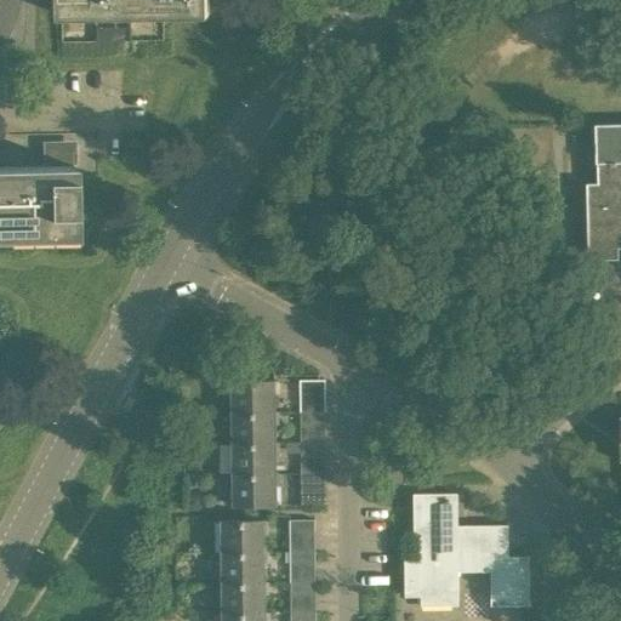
[(210,0),(60,0),(61,17),(163,15),(211,13),(210,0)]
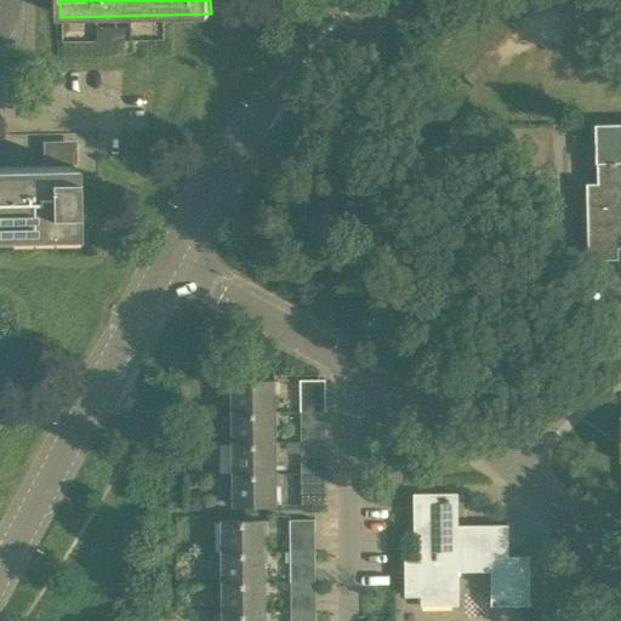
[(590,258),(617,258),(617,248),(620,246),(620,124),(596,125),(596,183),(588,183),(590,258)]
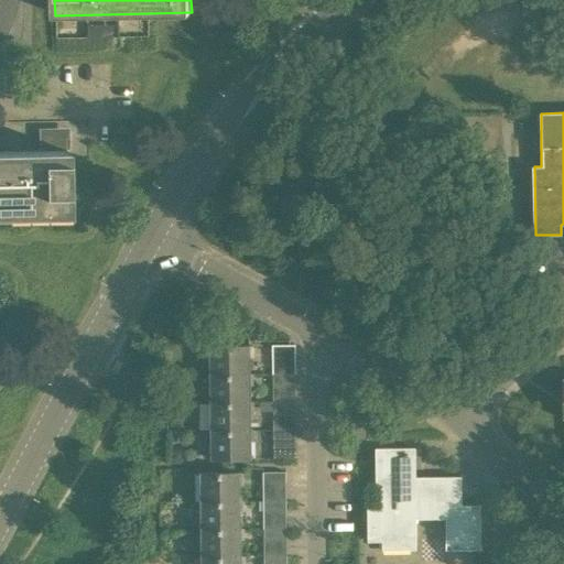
[(51,130),(39,130),(40,149),(0,149),(0,214),(65,214),(65,169),(64,130),(51,130)]
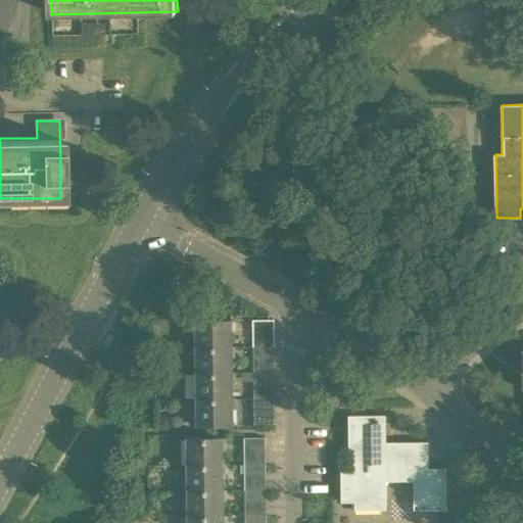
[(459,159),(452,150),(439,158),(446,168),(459,159)]
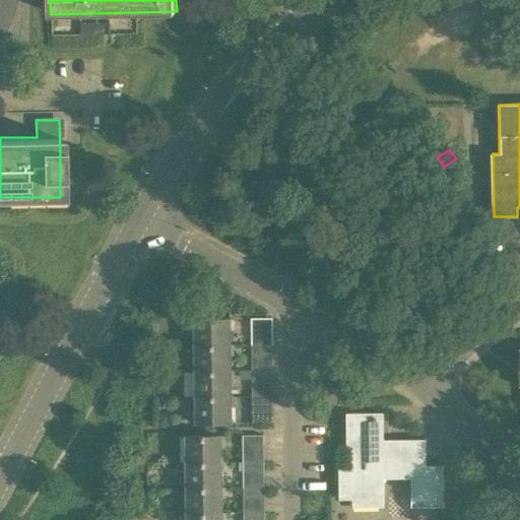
[(251,317),(252,344),(272,344),(272,317),(251,317)]
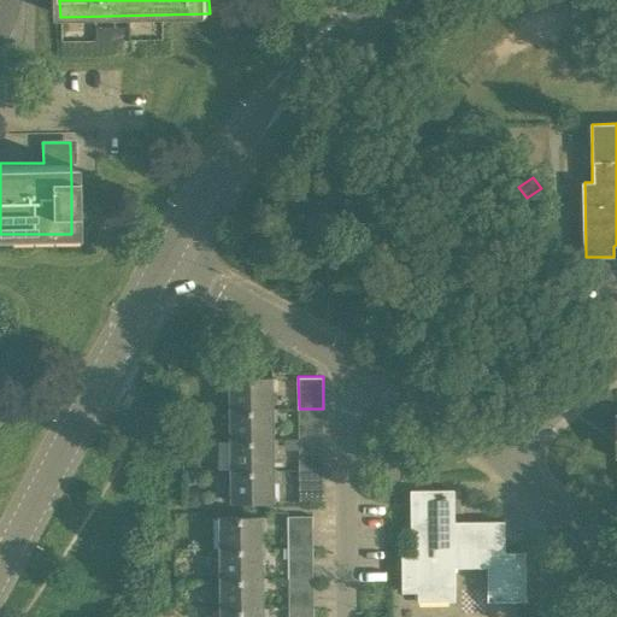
[(230,377),(230,409),(275,409),(275,377),(230,377)]
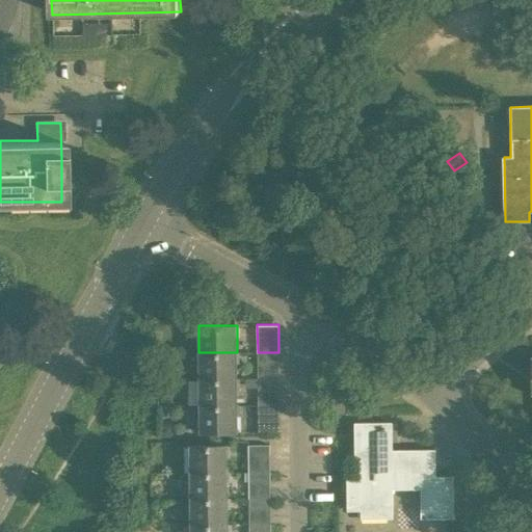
[(200,379),(237,379),(237,352),(198,352),(200,379)]
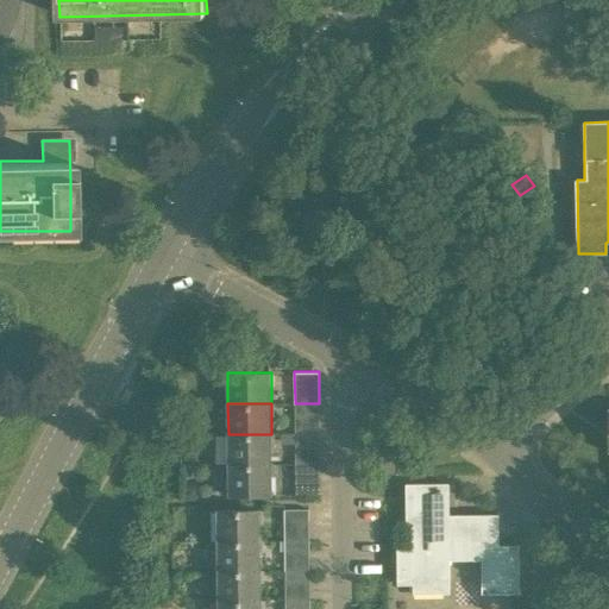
[(295,434),(319,434),(319,403),(295,403),(295,434)]
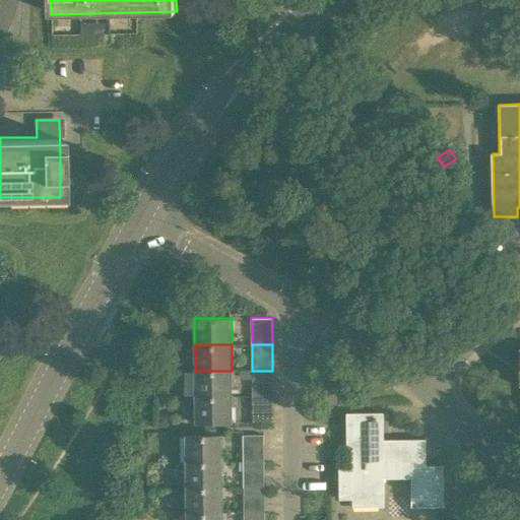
[(167,345),(153,345),(153,359),(167,359),(167,345)]
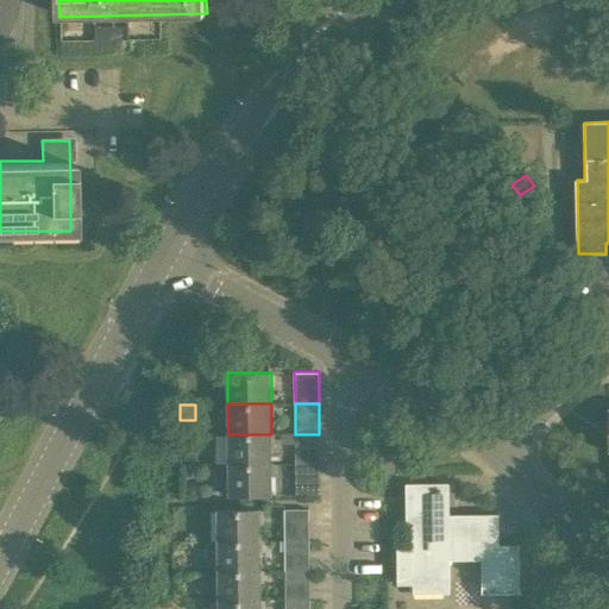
[(228,464),(271,464),(271,434),(228,434),(228,464)]
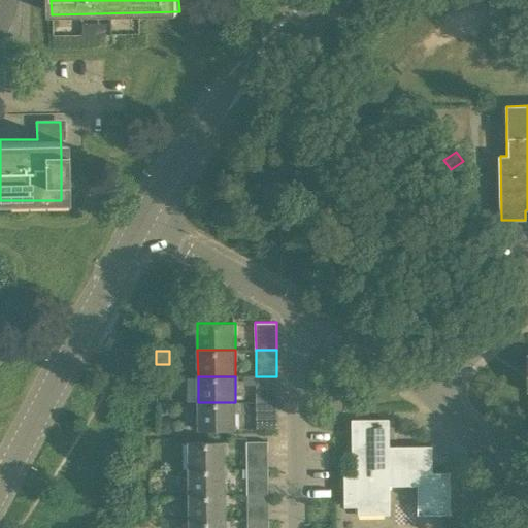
[(256,402),(277,401),(276,376),(256,376),(256,402)]
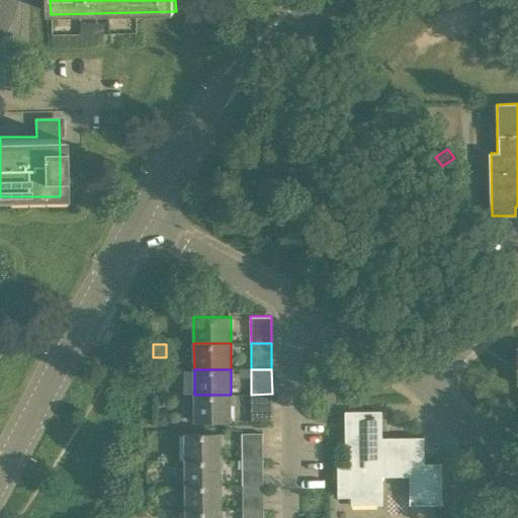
[(272,421),(272,394),(251,395),(251,422),(272,421)]
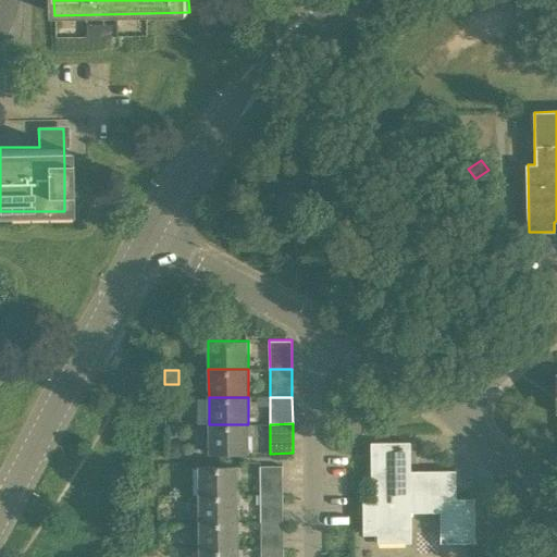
[(249,454),(248,424),(209,424),(209,454),(249,454)]
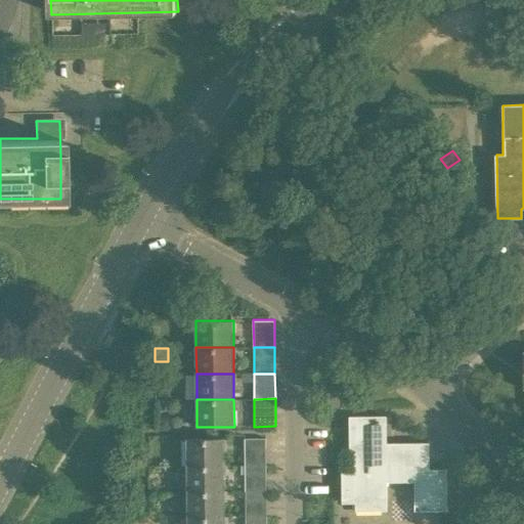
[(427,443),(386,443),(385,427),(386,417),(349,417),(349,449),(355,449),(355,472),(342,472),(343,503),(356,503),(356,510),(386,510),(386,480),(412,480),(412,474),(428,474),(427,443)]
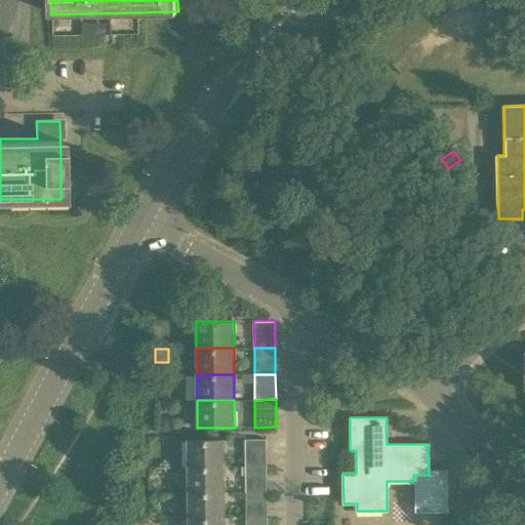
[(187,440),(188,468),(225,467),(225,439),(187,440)]
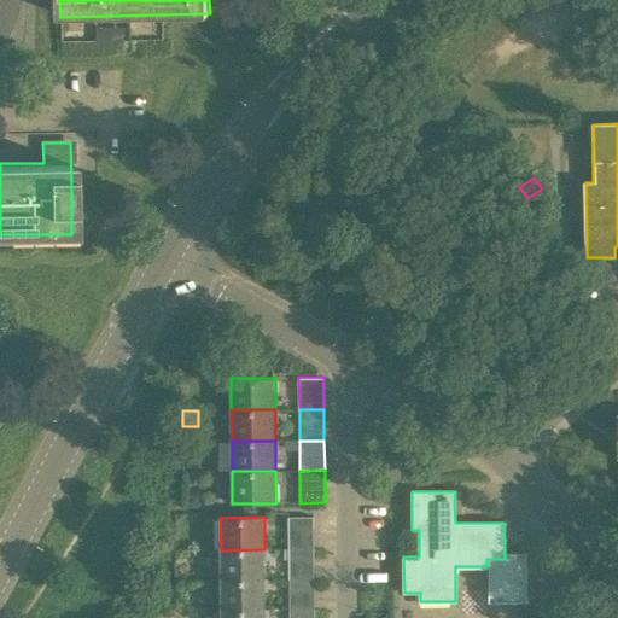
[(287,518),(289,548),(313,548),(313,518),(287,518)]
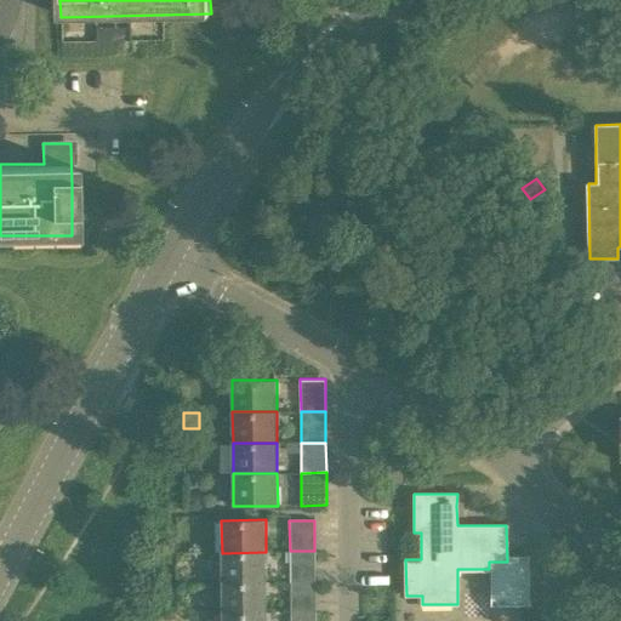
[(314,581),(314,551),(290,551),(290,581),(314,581)]
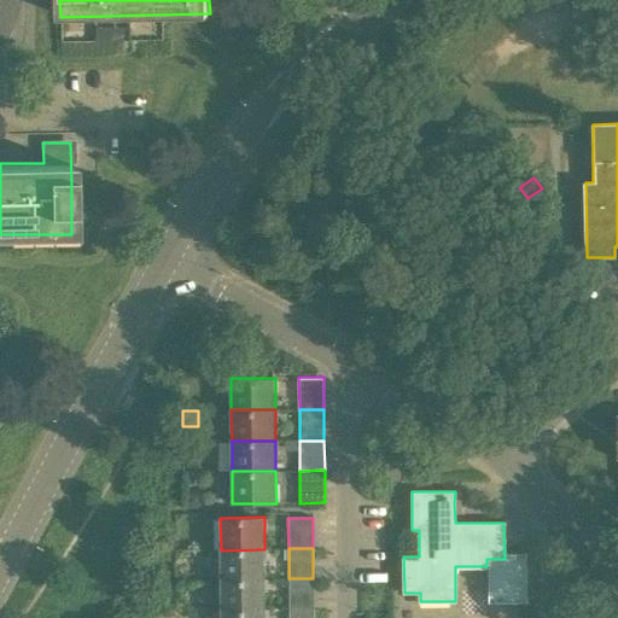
[(221,581),(264,579),(264,549),(221,551),(221,581)]
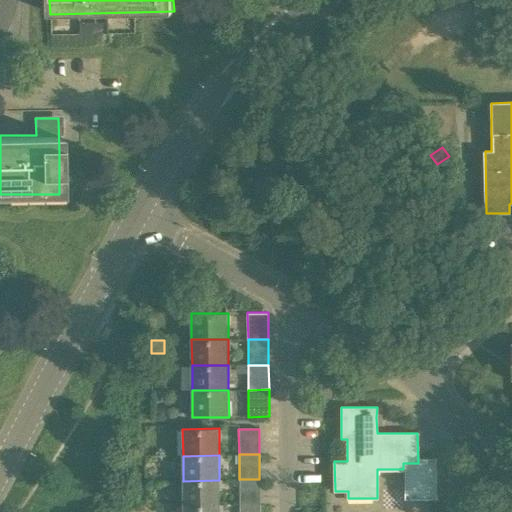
[(259,504),(259,479),(239,479),(239,505),(259,504)]
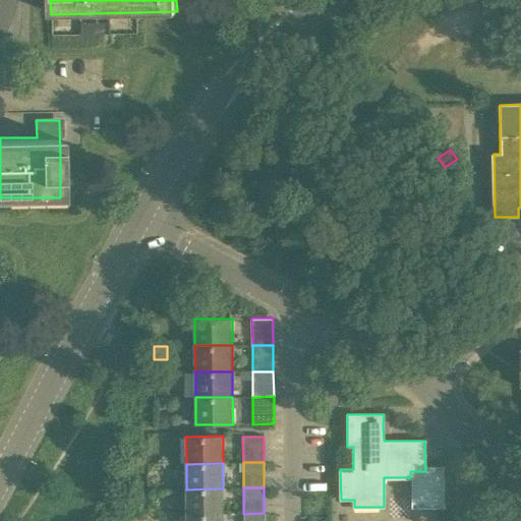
[(186,514),(224,513),(223,488),(186,489),(186,514)]
